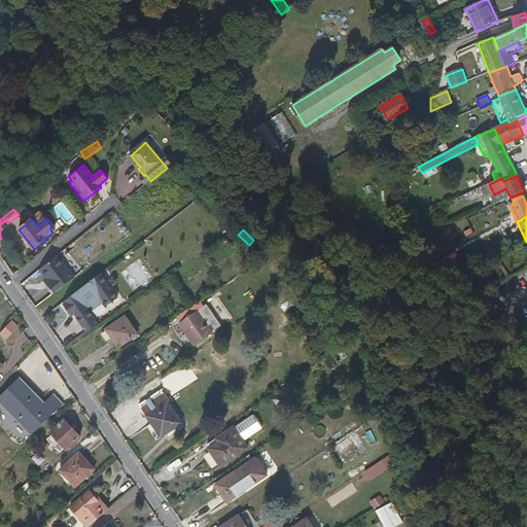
[(54,291),(75,274),(57,252),(35,270),(41,277),(42,277),(54,291)]
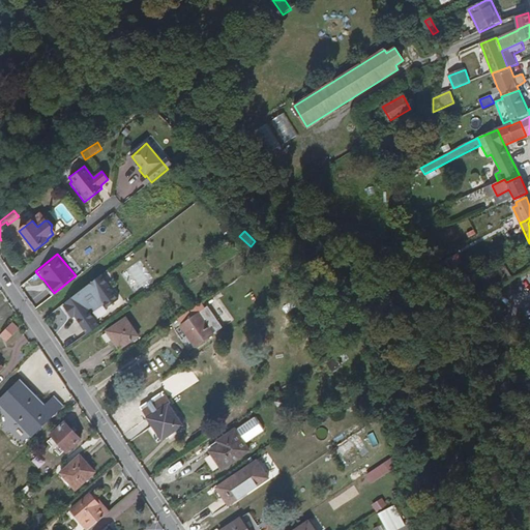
[(496,267),(506,285),(513,278),(503,262),(496,267)]
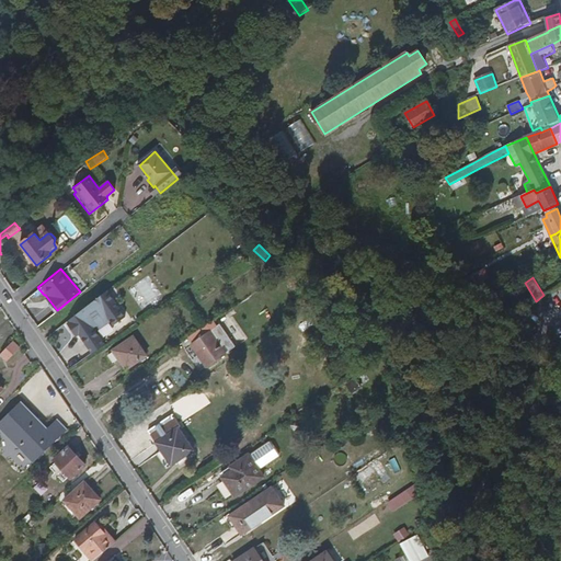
[(145,279),(136,285),(148,302),(156,296),(145,279)]
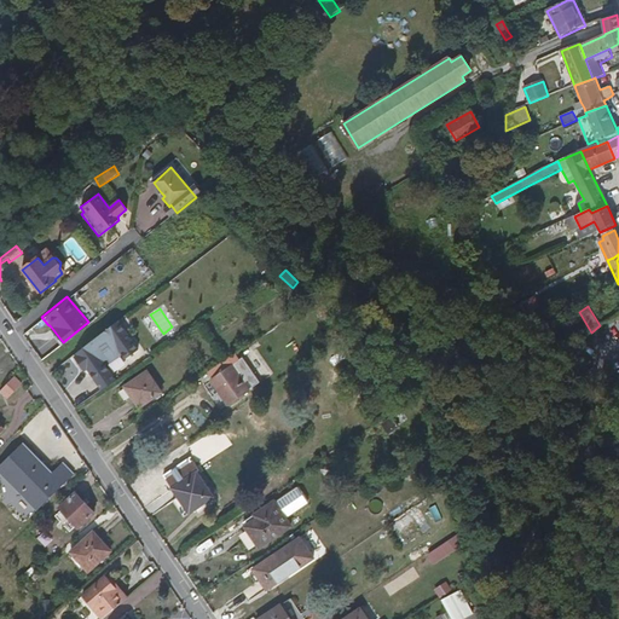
[(74,345),(97,389),(116,380),(108,364),(139,348),(125,319),(74,345)]
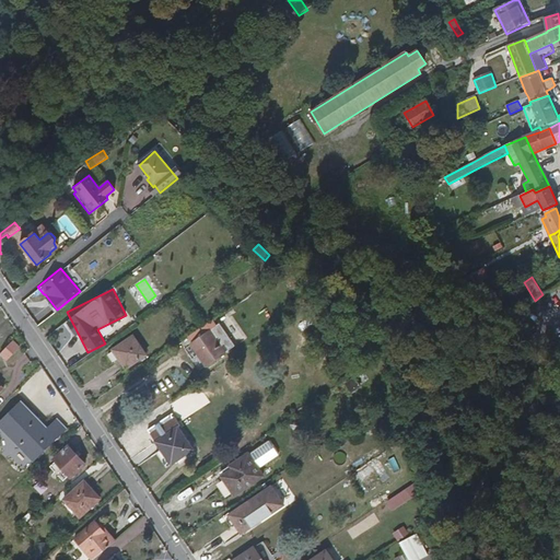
[(224,317),(210,328),(228,351),(241,340),(224,317)]
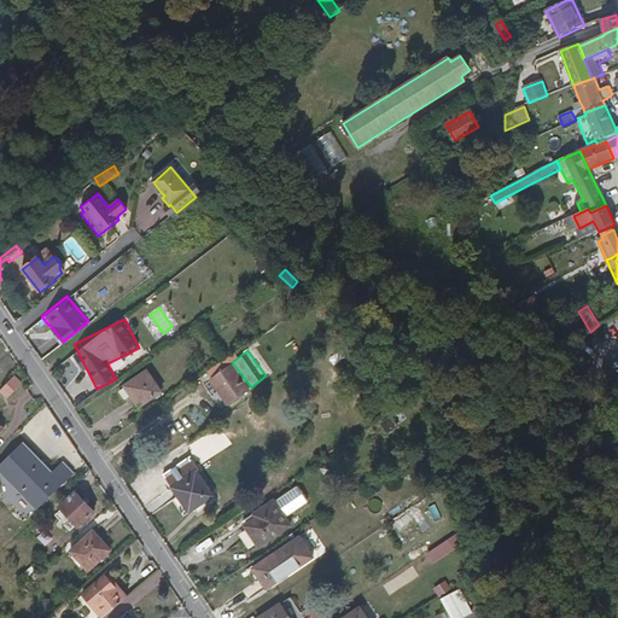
[(228,359),(207,373),(228,404),(250,390),(228,359)]
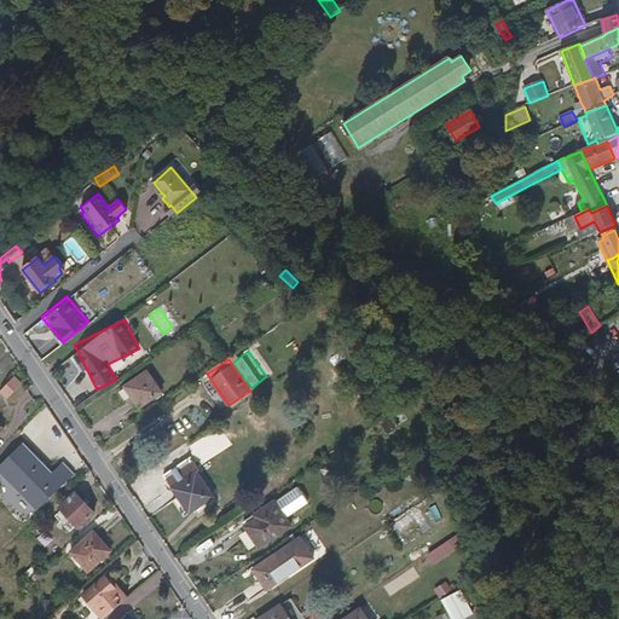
[(163,394),(146,371),(121,388),(128,399),(132,397),(139,409),(163,394)]
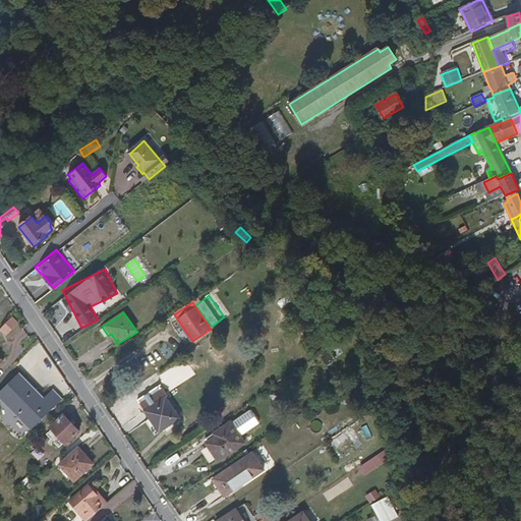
[(21,321),(15,314),(0,329),(0,330),(6,336),(21,321)]
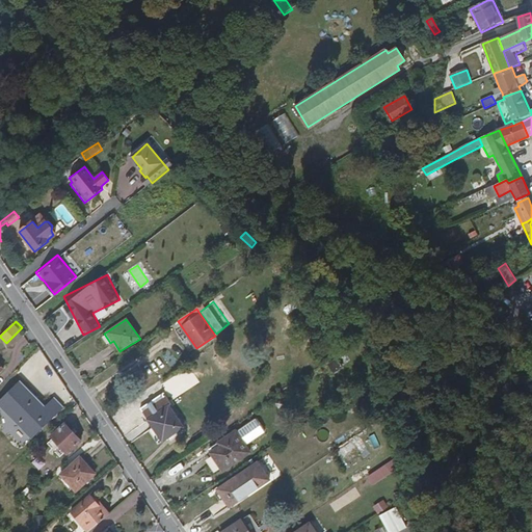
[(342,367),(337,358),(327,365),(334,373),(342,367)]
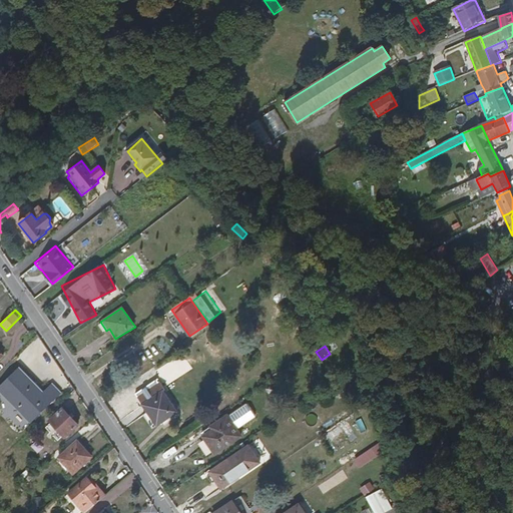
[(0,386),(0,392),(5,399),(8,396),(24,412),(30,405),(42,394),(26,378),(27,376),(19,368),(0,386)]
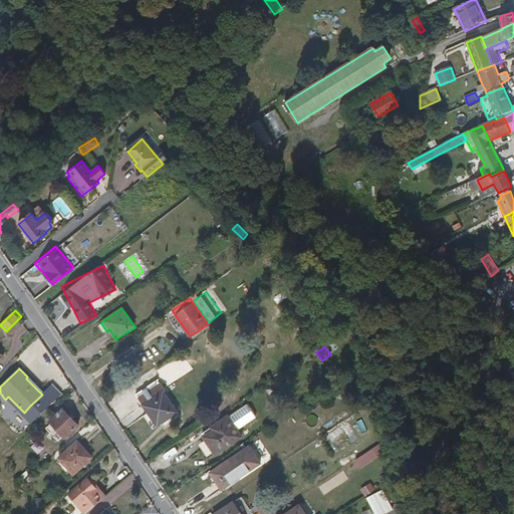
[(143,406),(151,417),(168,404),(170,403),(163,393),(165,392),(160,382),(159,383),(156,380),(136,395),(142,404),(143,403),(144,406),(143,406)]
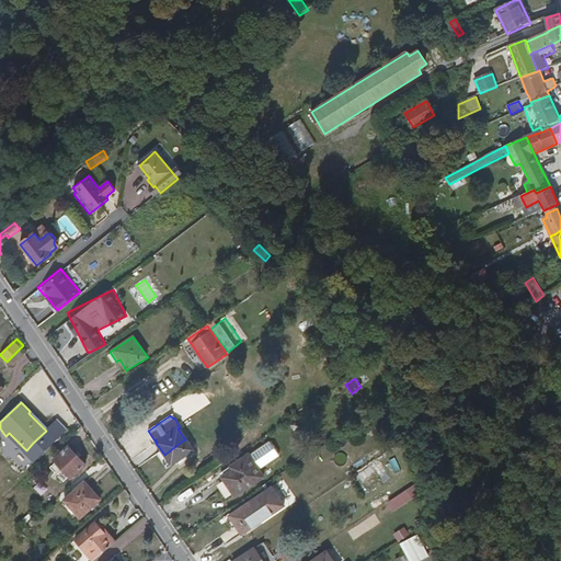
[(33,443),(43,454),(68,430),(58,420),(46,431),(33,443)]
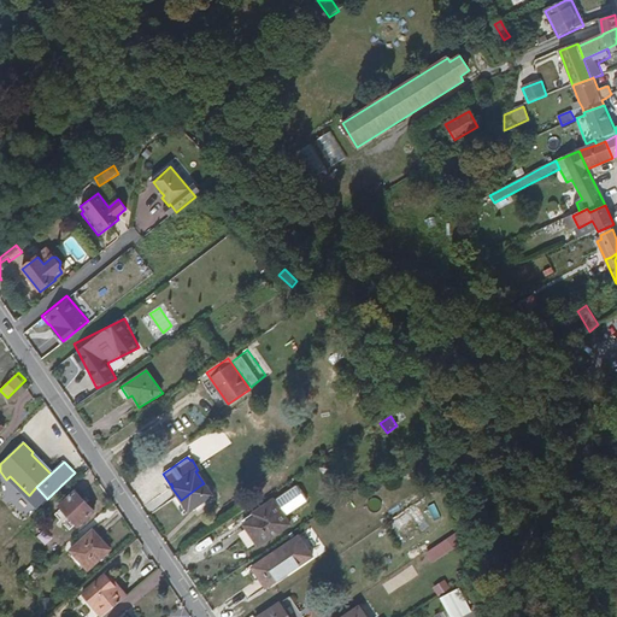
[(407,471),(404,465),(392,474),(395,480),(407,471)]
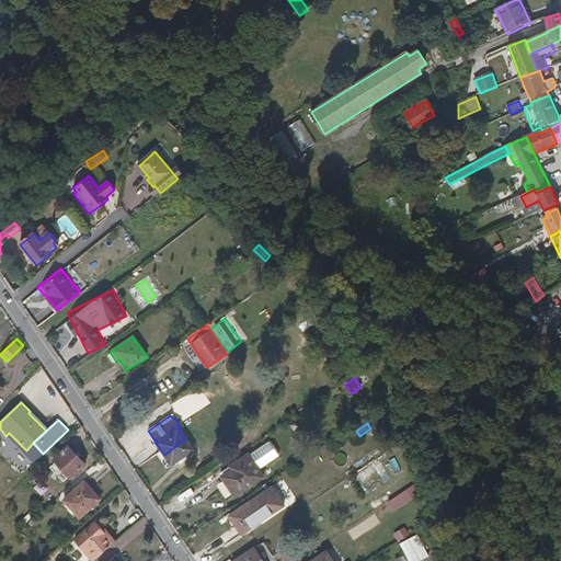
[(34,462),(43,454),(33,443),(26,450),(9,433),(6,436),(34,462)]
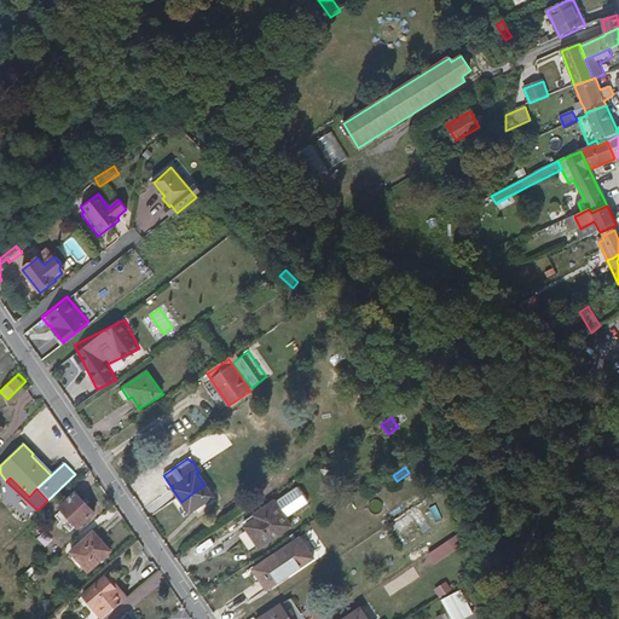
[(202,486),(181,502),(190,514),(213,498),(204,485),(202,486)]
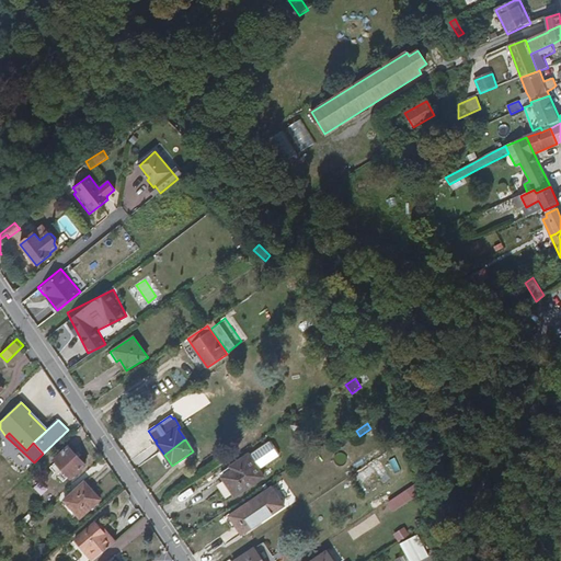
[(271,442),(253,450),(260,465),(278,456),(271,442)]
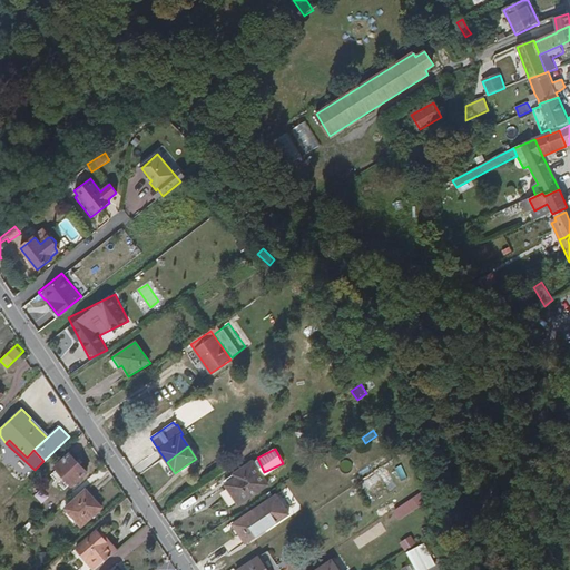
[(72,485),(87,472),(70,454),(56,468),(72,485)]
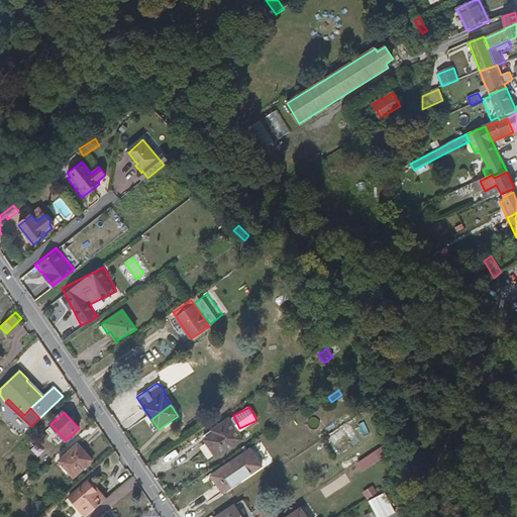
[(205,440),(216,456),(242,439),(228,419),(212,430),(214,433),(205,440)]
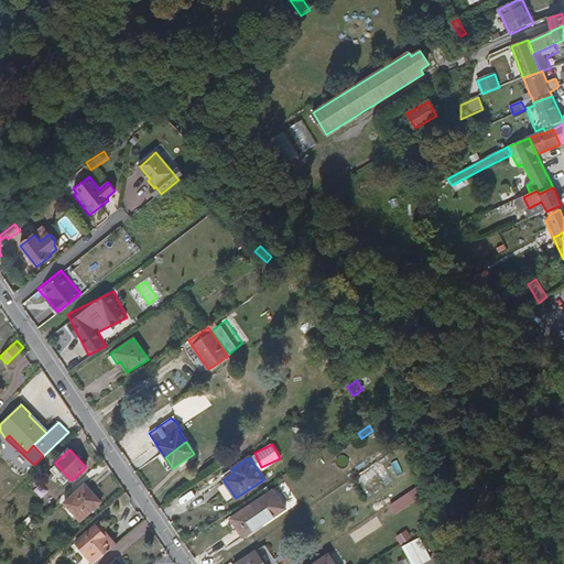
[(371,469),(360,478),(364,484),(376,476),(371,469)]
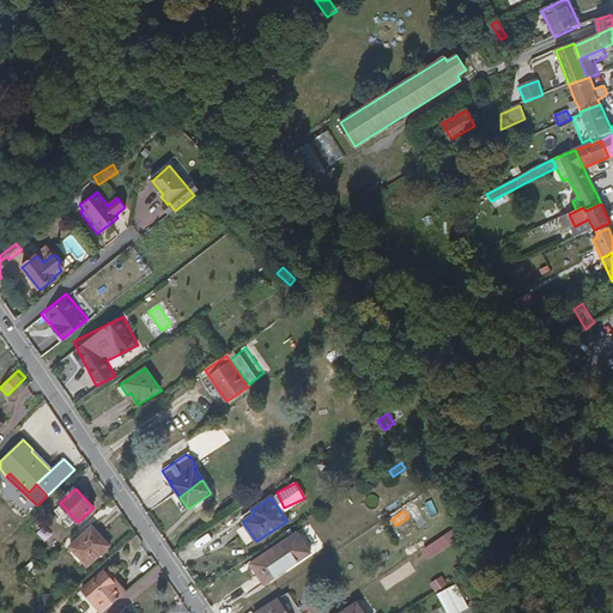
[(454,527),(423,548),(430,558),(461,538),(454,527)]
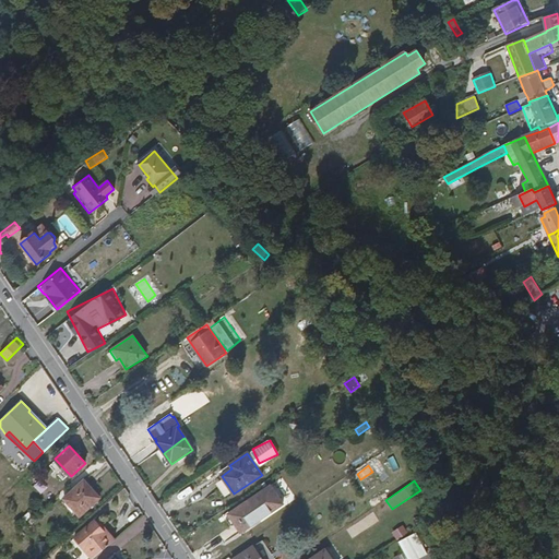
[(64,499),(80,516),(99,498),(85,482),(64,499)]
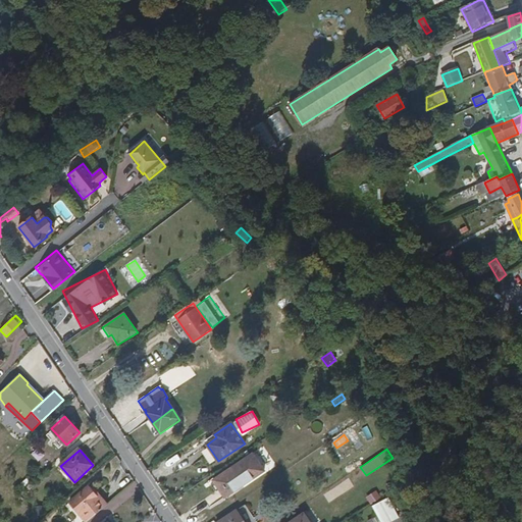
[(218,488),(225,499),(265,471),(253,452),(210,480),(216,489),(218,488)]
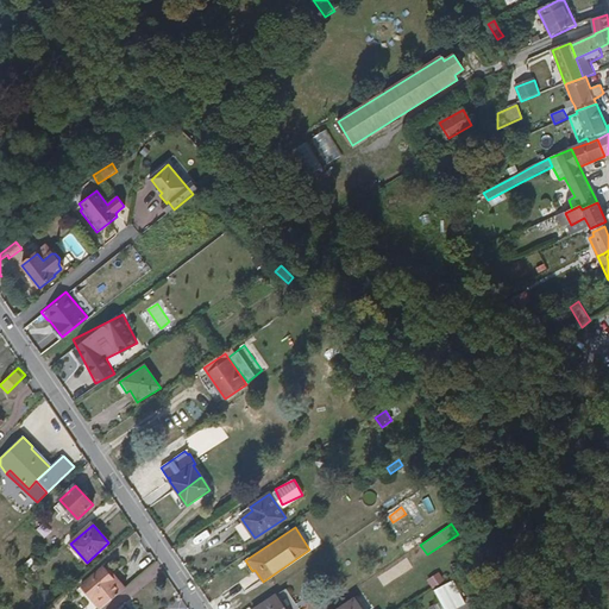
[(35,563),(31,558),(25,564),(29,567),(35,563)]
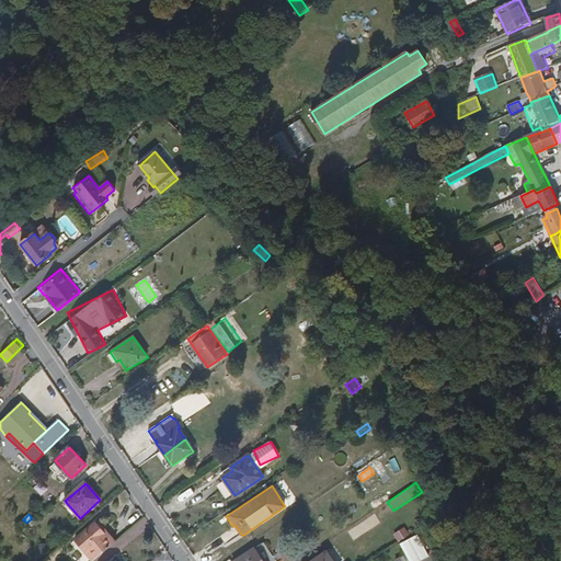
[(92,560),(93,560),(116,541),(107,530),(104,533),(98,524),(95,521),(75,539),(86,552),(86,553),(92,560)]
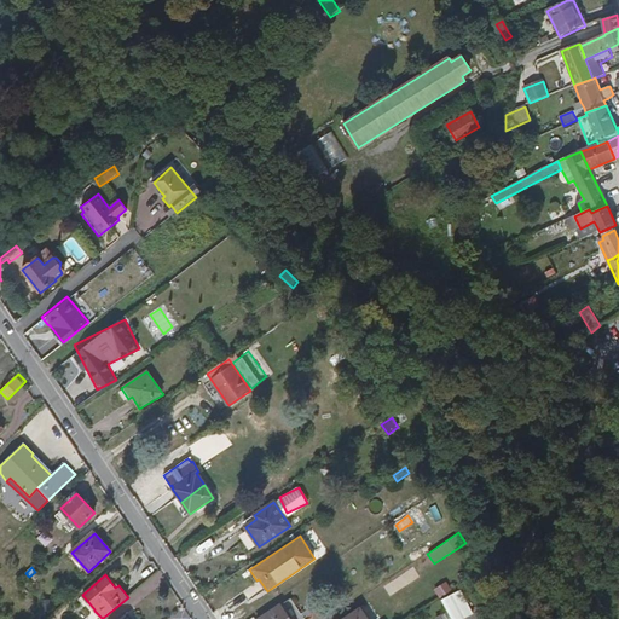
[(115,588),(119,585),(110,574),(108,578),(115,588)]
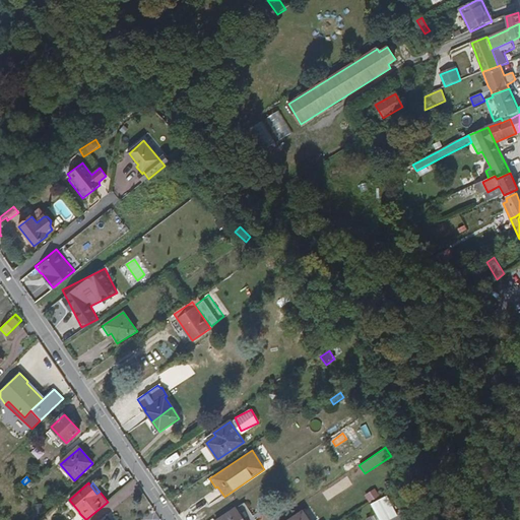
[(368,500),(379,496),(376,489),(366,493),(368,500)]
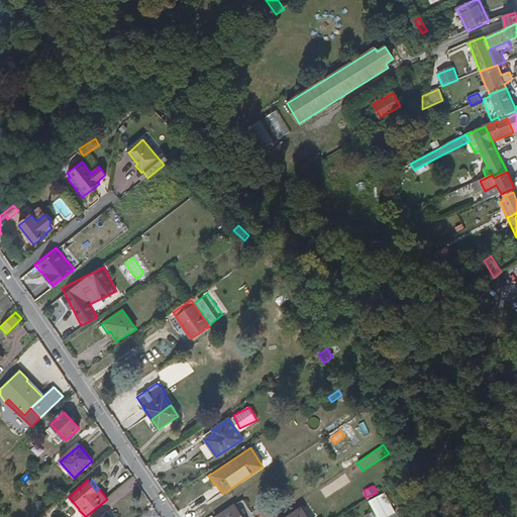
[(242,516),(235,505),(216,516),(242,516)]
